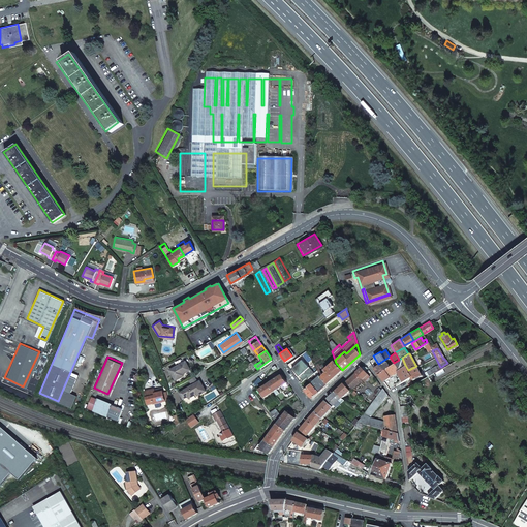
[(402,358),(399,360),(394,363),(390,366),(377,373),(382,379),(396,371),(396,370),(405,365),(402,358)]
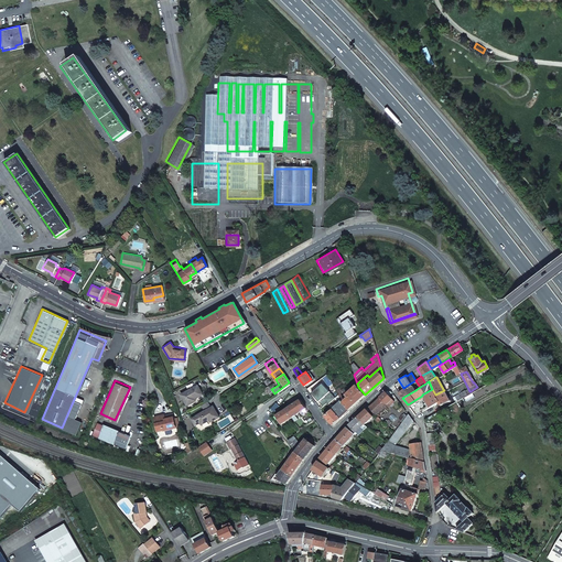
[(358,387),(357,384),(345,393),(348,397),(342,401),(348,409),(365,395),(358,387)]
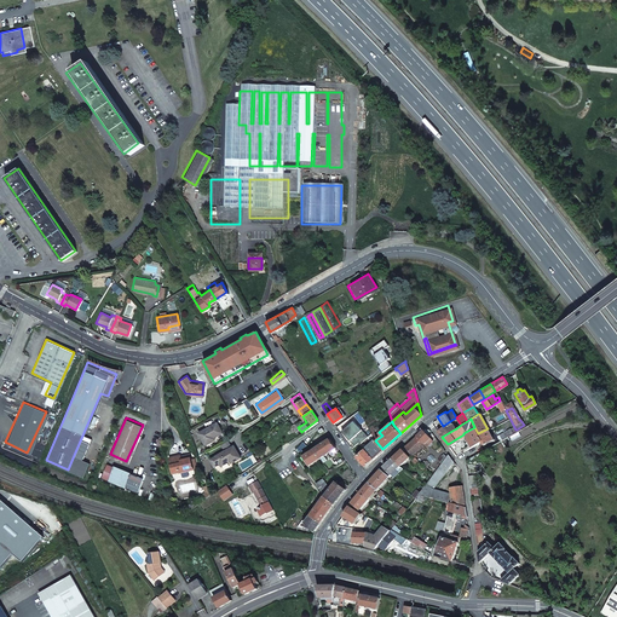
[(456,428),(450,421),(443,426),(437,430),(442,437),(456,428)]
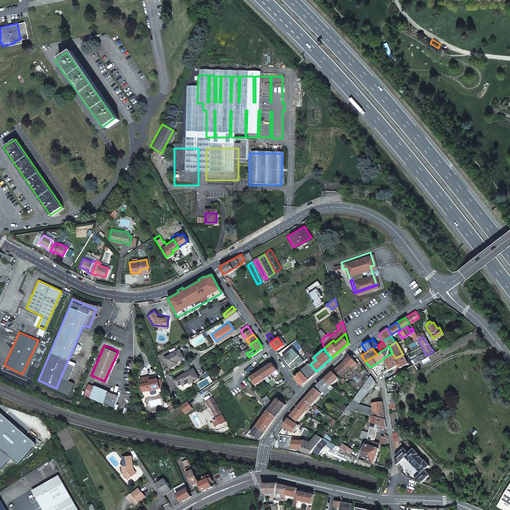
[(176,361),(183,357),(179,349),(164,357),(169,367),(177,363),(176,361)]
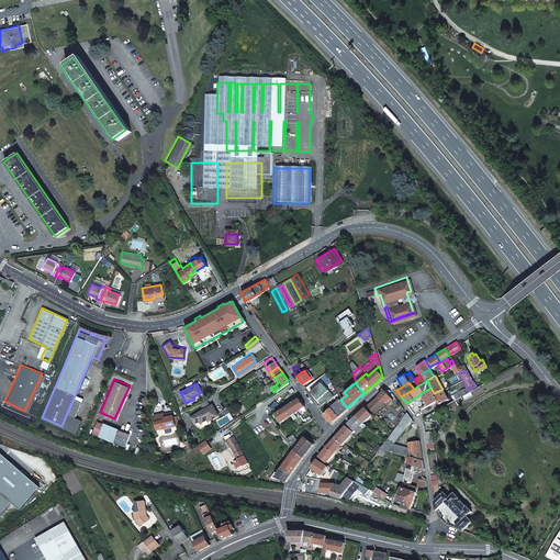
[(450,395),(452,399),(468,390),(466,385),(450,395)]
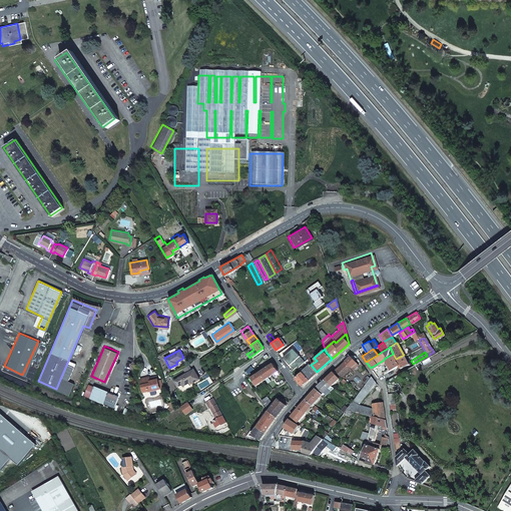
[(351,354),(334,370),(340,376),(350,367),(352,369),(357,364),(353,358),(355,356),(355,355),(351,354)]
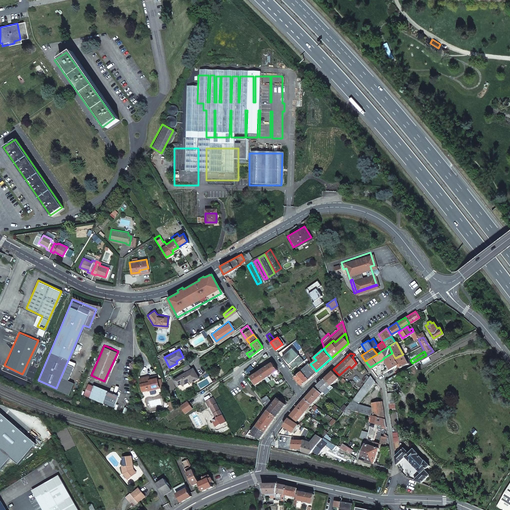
[(389,368),(398,363),(395,358),(392,353),(383,358),(383,359),(385,358),(389,368)]
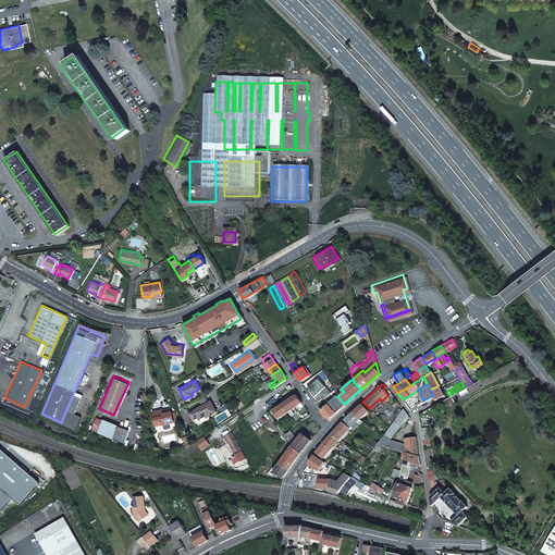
[(433,395),(434,398),(443,394),(439,385),(430,390),(433,395)]
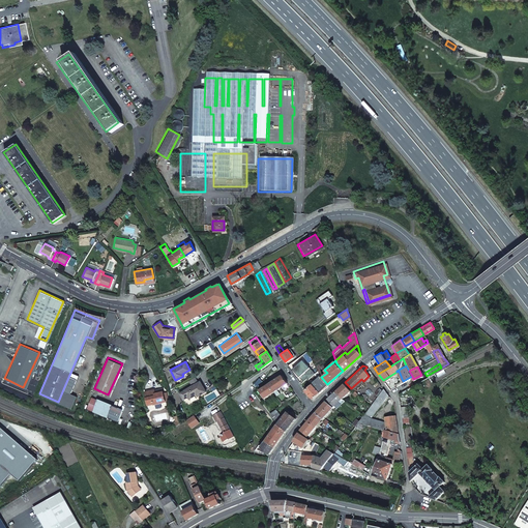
[(287,381),(282,374),(258,390),(259,392),(260,392),(265,400),(266,399),(264,397),(287,381)]
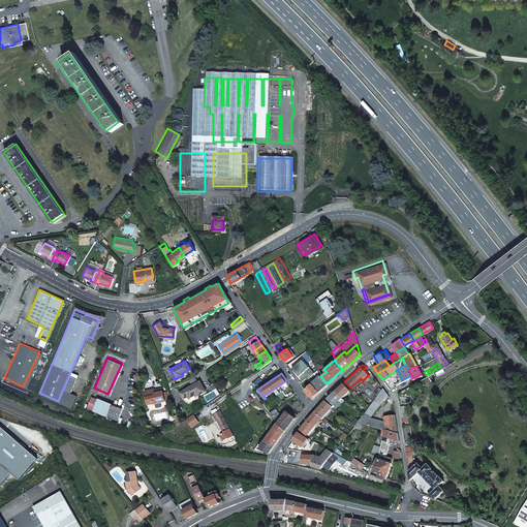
[(320,376),(319,374),(310,382),(304,389),(307,392),(313,386),(317,391),(327,383),(320,376)]
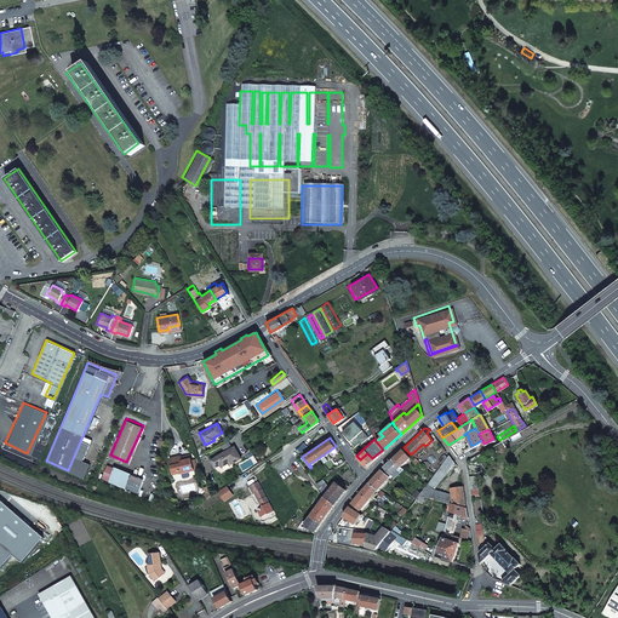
[(234,446),(216,456),(210,459),(213,467),(219,463),(221,465),(229,461),(230,462),(240,457),(234,446)]
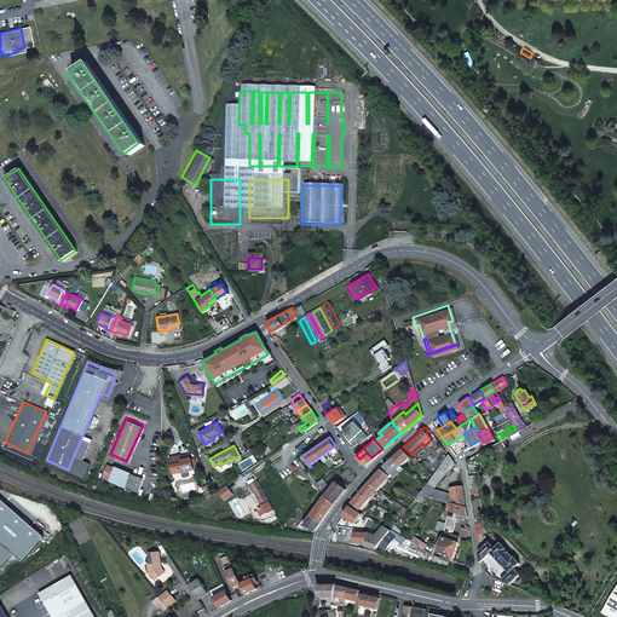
[(402,448),(392,456),(398,465),(408,455),(402,448)]
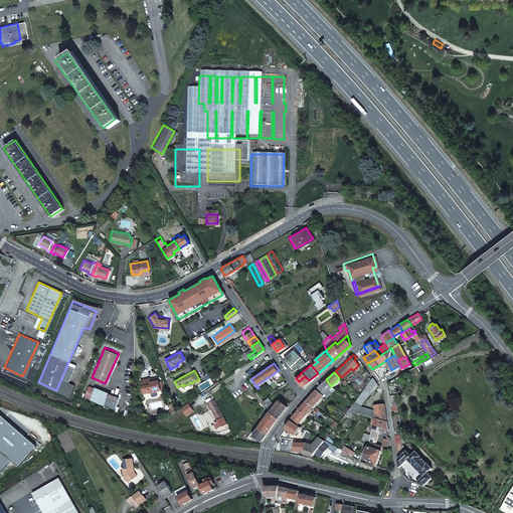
[(148,376),(140,378),(143,391),(148,390),(149,390),(159,388),(159,387),(162,387),(161,379),(157,380),(156,376),(149,377),(148,376)]
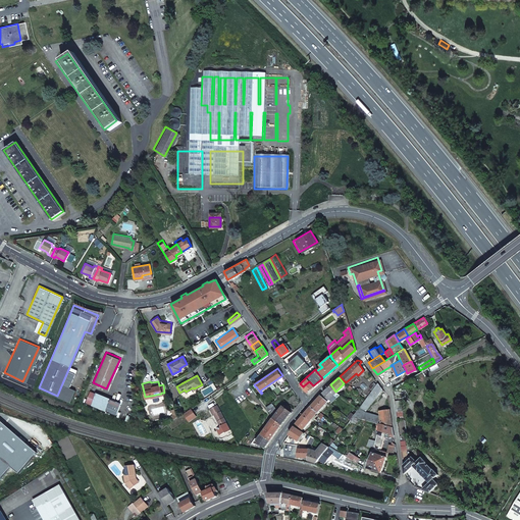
[(307,392),(313,385),(309,381),(303,386),(307,392)]
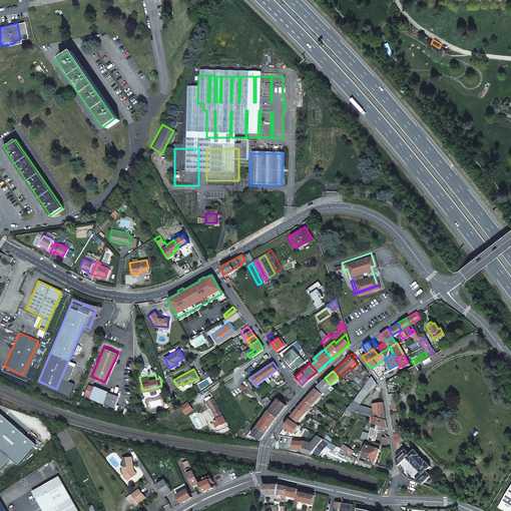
[(346,408),(360,412),(373,415),(384,418),(382,401),(372,402),(373,408),(359,403),(376,382),(371,376),(369,378),(365,384),(353,400),(352,401),(351,403),(346,408)]
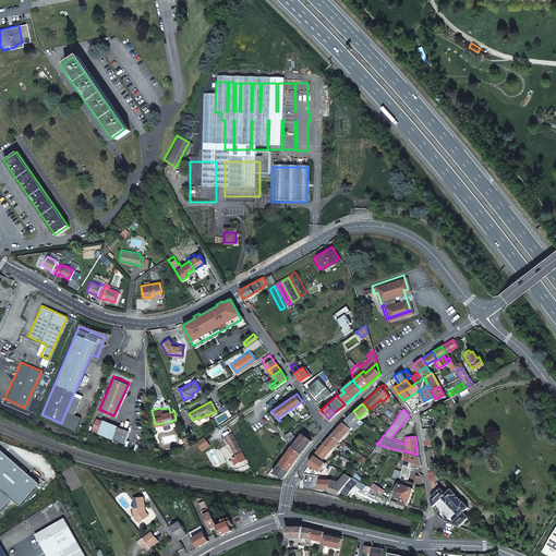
[(80,415),(67,410),(61,423),(74,428),(80,415)]
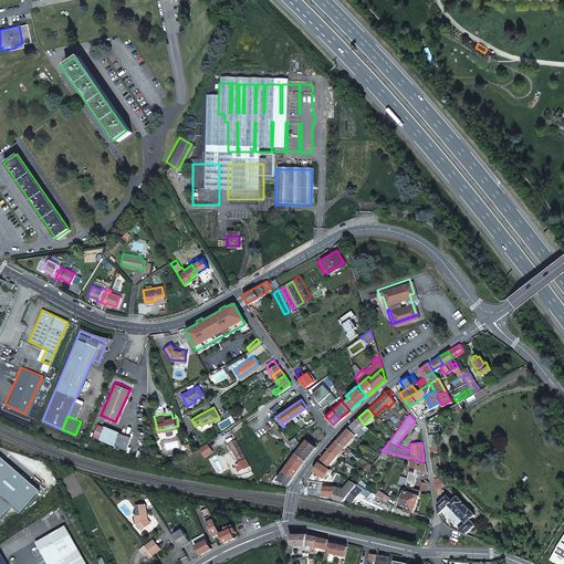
[(358,417),(350,426),(355,432),(364,425),(358,417)]
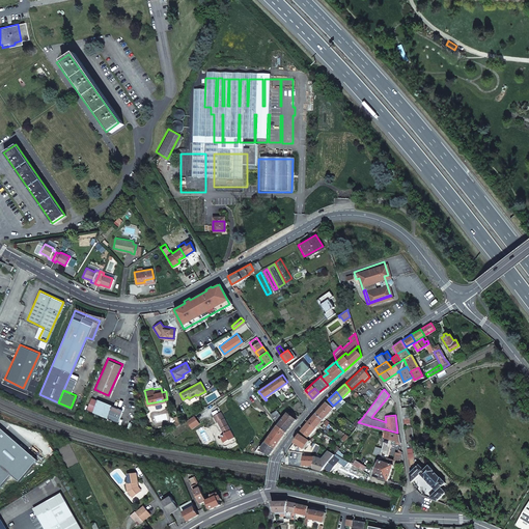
[(87,407),(107,416),(111,406),(105,402),(91,396),(87,407)]
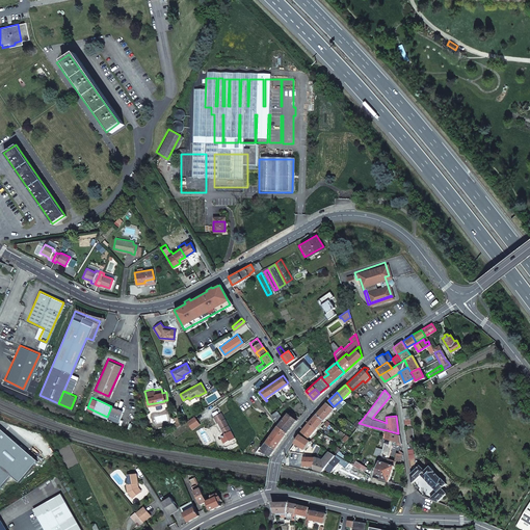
[(316,414),(322,420),(333,407),(325,402),(316,414)]
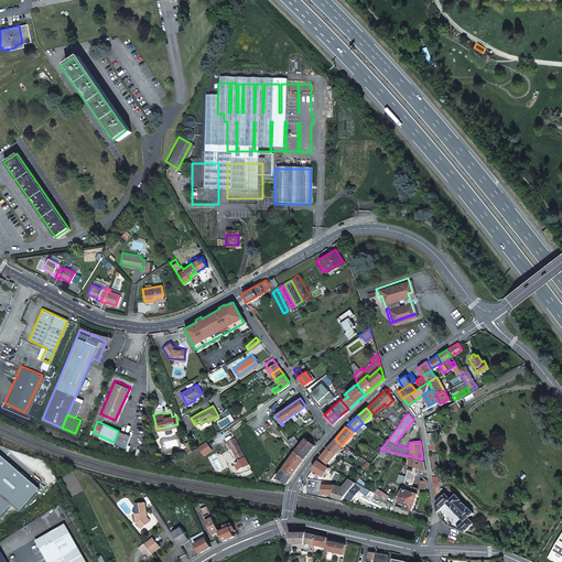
[(118,431),(114,442),(125,446),(129,435),(118,431)]
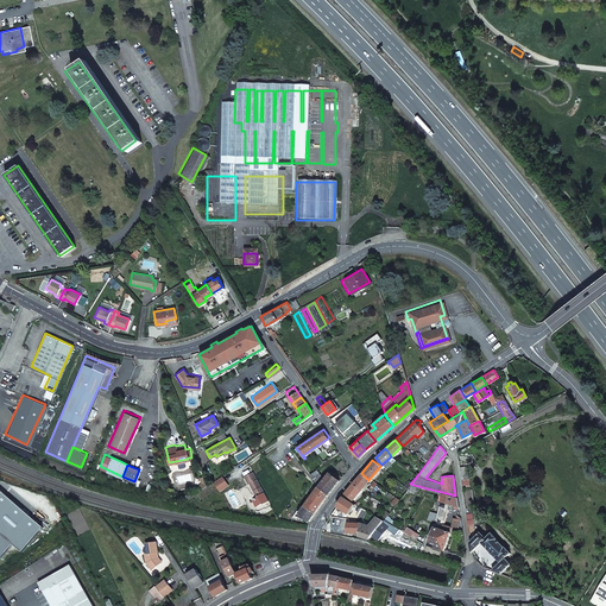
[(316,467),(309,473),(314,480),(317,485),(320,487),(327,492),(339,478),(338,477),(340,474),(335,471),(333,474),(329,471),(324,478),(316,467)]
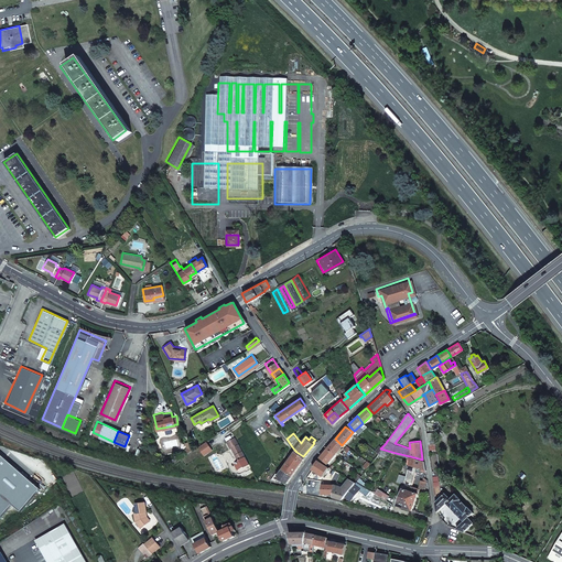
[(248,463),(234,435),(225,441),(229,447),(230,447),(235,456),(236,455),(238,460),(237,460),(237,461),(234,463),(237,468),(241,465),(244,465),(248,463)]
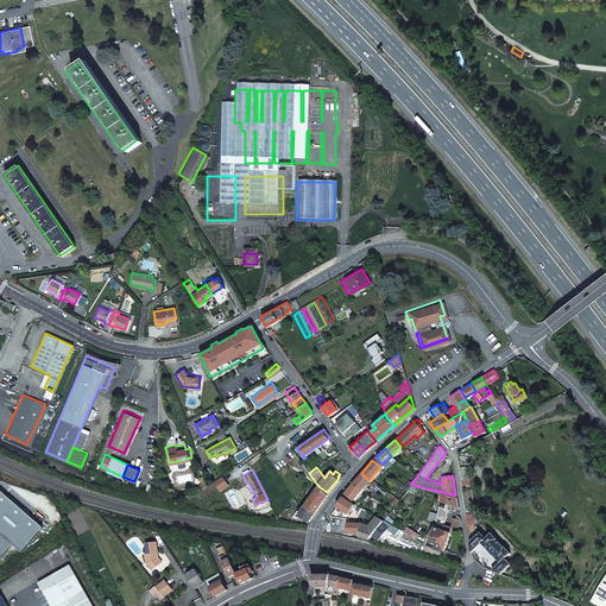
[(352,484),(360,491),(368,480),(361,473),(352,484)]
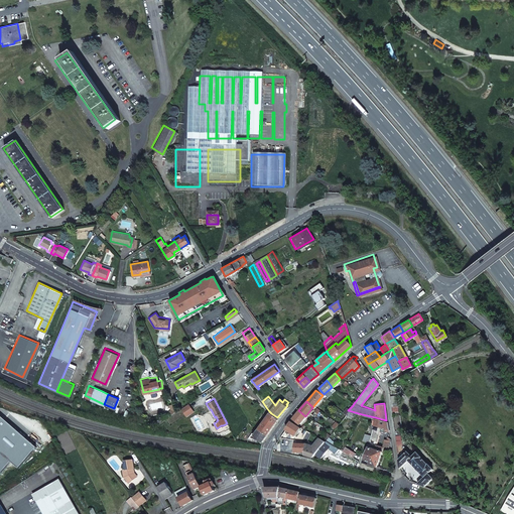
[(188,403),(181,407),(186,414),(193,409),(188,403)]
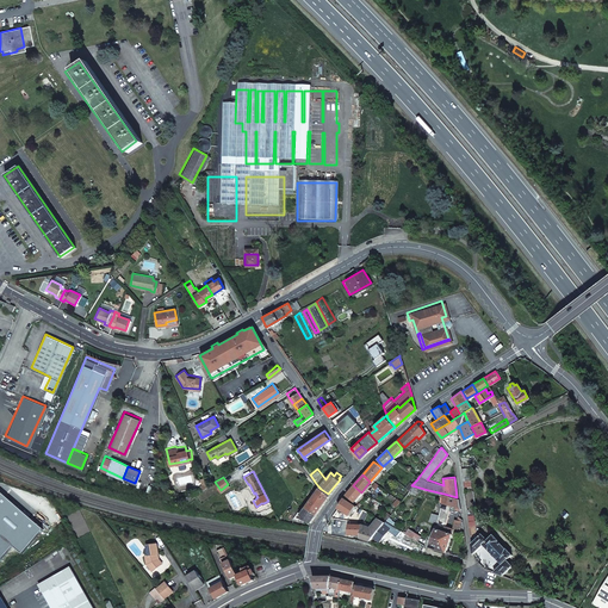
[(353,485),(345,495),(353,502),(361,492),(353,485)]
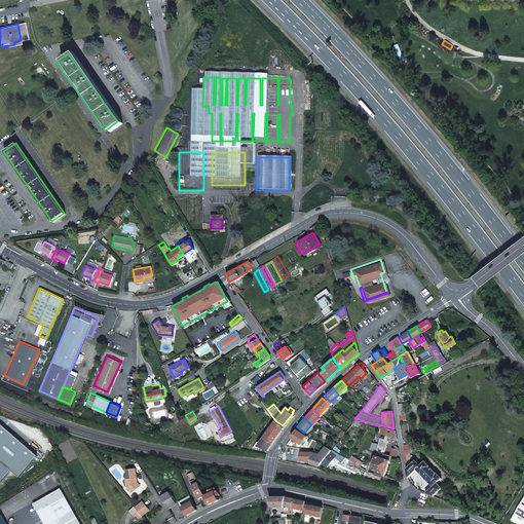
[(276,421),(274,419),(271,424),(267,429),(268,431),(275,436),(282,427),(283,425),(276,421)]
